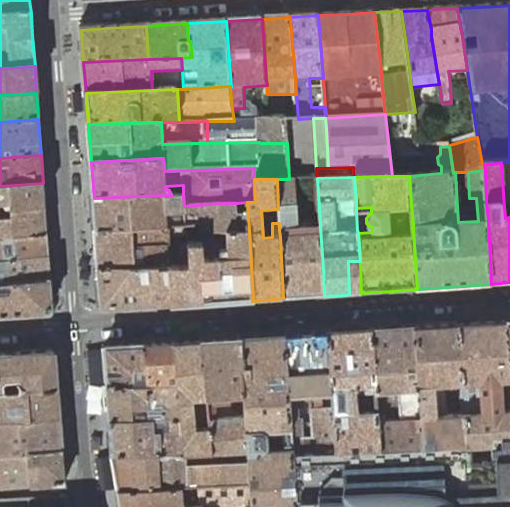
[(289,179),(277,179),(278,209),(279,223),(279,230),(280,237),(283,298),(305,297),(324,296),(323,269),(320,227),(320,222),(314,223),(314,228),(297,230),(296,214),(298,214),(297,207),(298,207),(298,205),(297,206),(296,179),(289,179)]
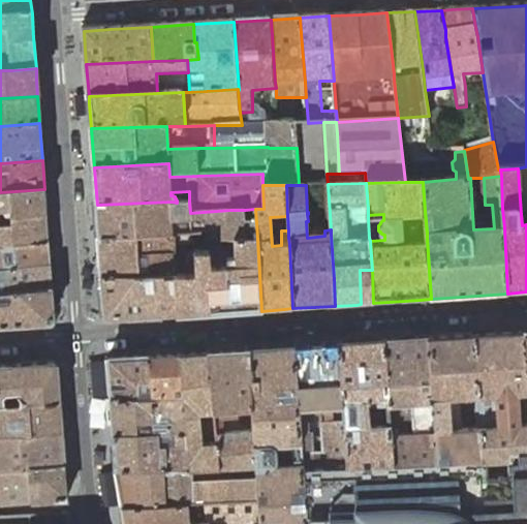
[(0,219),(47,216),(45,203),(44,189),(0,192),(0,219)]
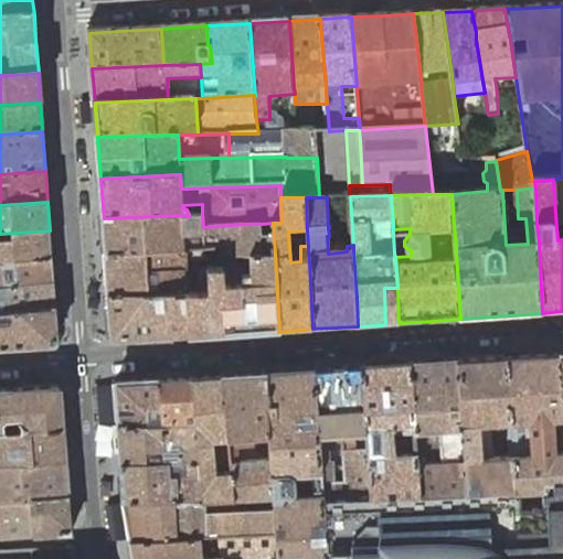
[(183,215),(104,218),(107,257),(163,254),(186,253),(203,251),(223,249),(223,257),(247,256),(252,255),(275,255),(274,237),(273,223),(262,224),(246,224),(203,227),(202,216),(189,216),(183,215)]
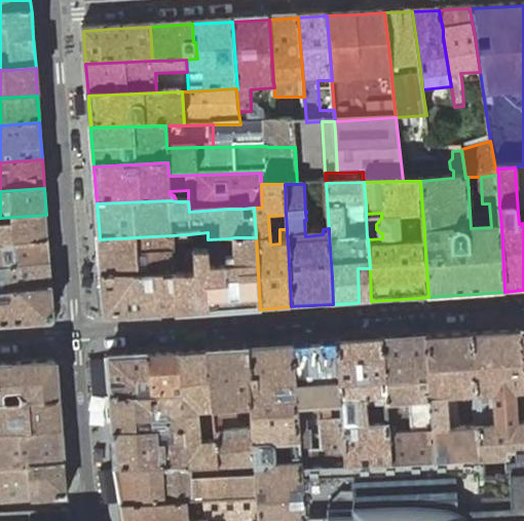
[(47,226),(46,215),(0,218),(0,246),(48,242),(47,226)]
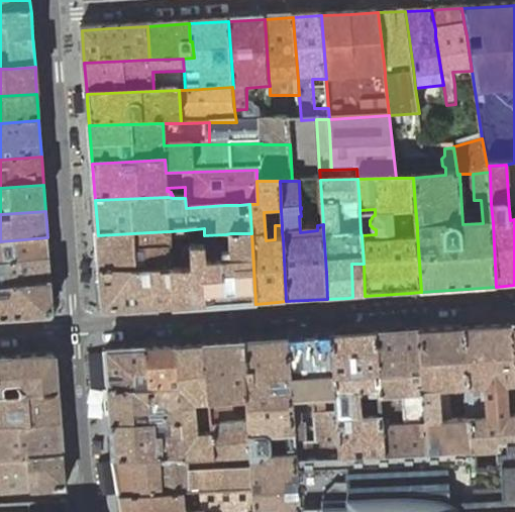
[(149,232),(98,235),(100,273),(172,271),(171,249),(170,241),(187,240),(186,230),(170,231),(149,232)]
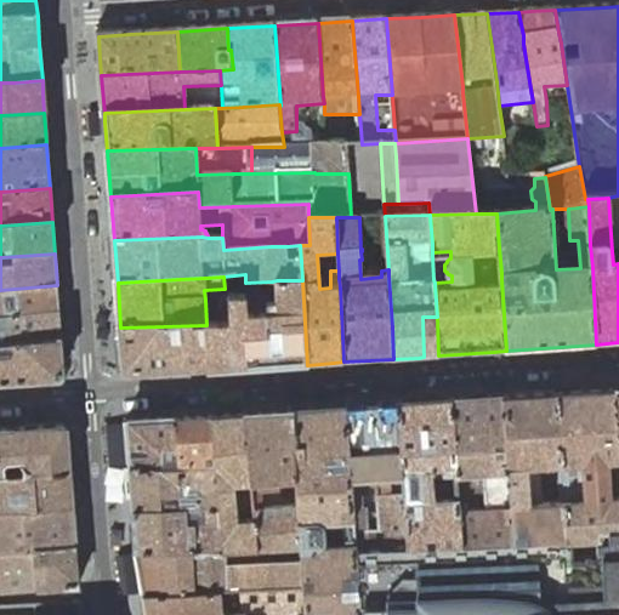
[(307,365),(302,280),(277,280),(272,282),(245,283),(246,297),(248,314),(248,325),(244,324),(246,369),(284,366),(307,365)]
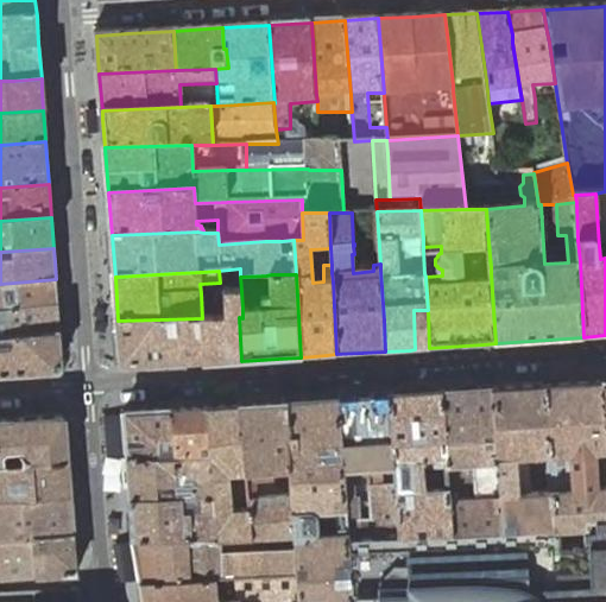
[(57,293),(56,279),(0,284),(0,311),(57,306),(57,293)]
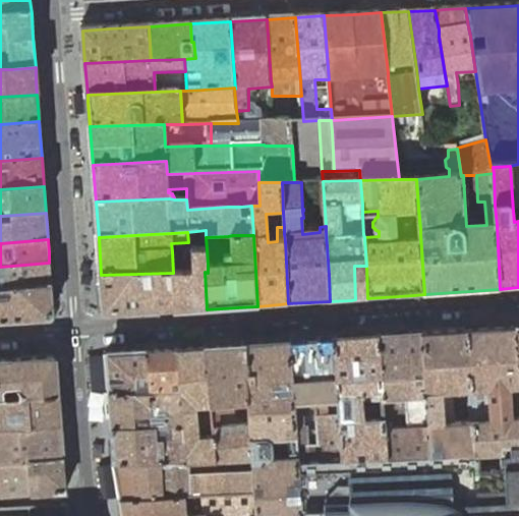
[(208,264),(207,249),(192,249),(194,273),(173,273),(175,312),(195,310),(207,309),(205,272),(208,273),(208,264)]
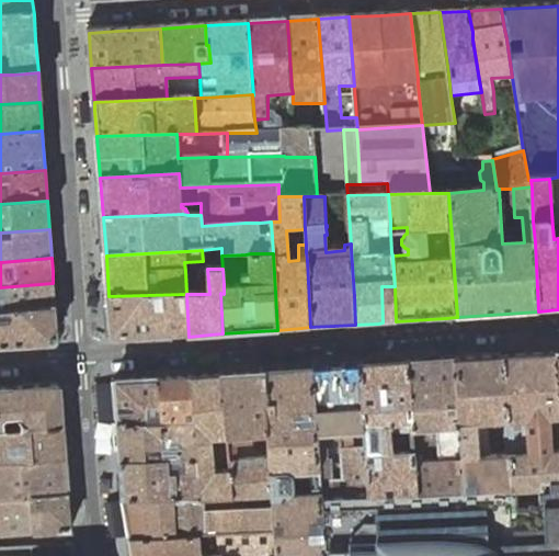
[(0,311),(55,307),(54,295),(53,283),(0,287),(0,311)]
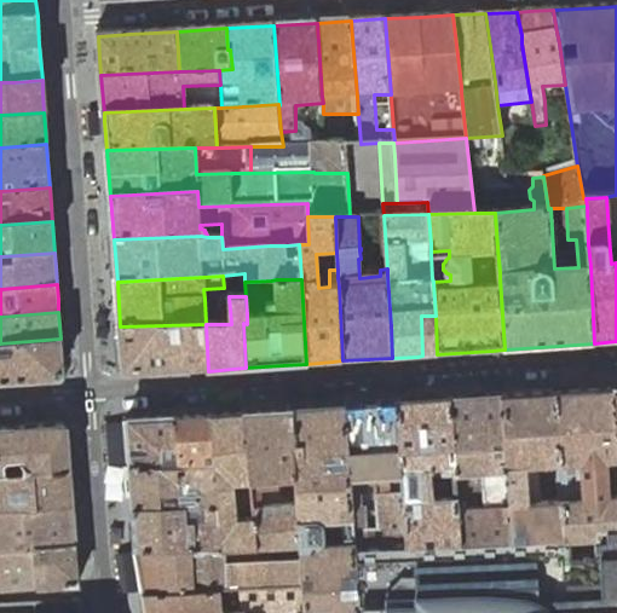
[(421,316),(422,356),(437,354),(436,316),(421,316)]
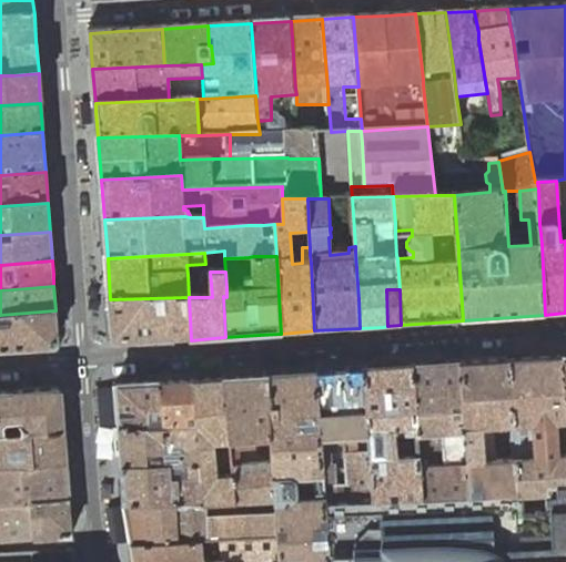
[(189,297),(110,299),(114,345),(169,341),(191,340),(189,297)]
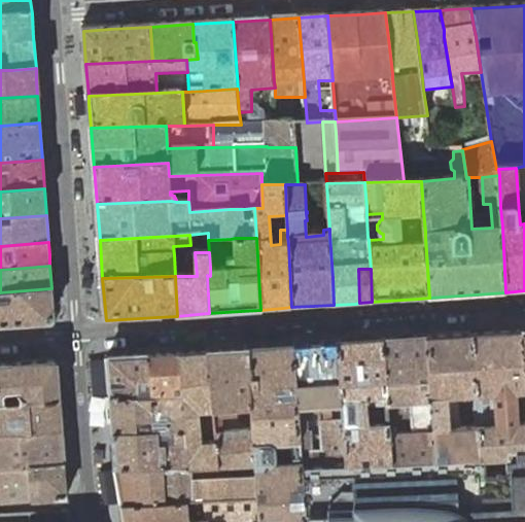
[(51,288),(0,292),(0,326),(53,324),(55,321),(53,302),(51,288)]
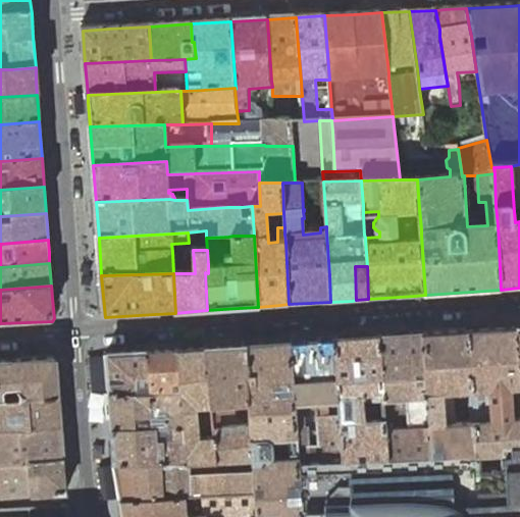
[(519,344),(518,328),(503,329),(484,330),(473,331),(468,331),(472,394),(474,424),(476,455),(492,454),(501,454),(519,452),(519,344)]
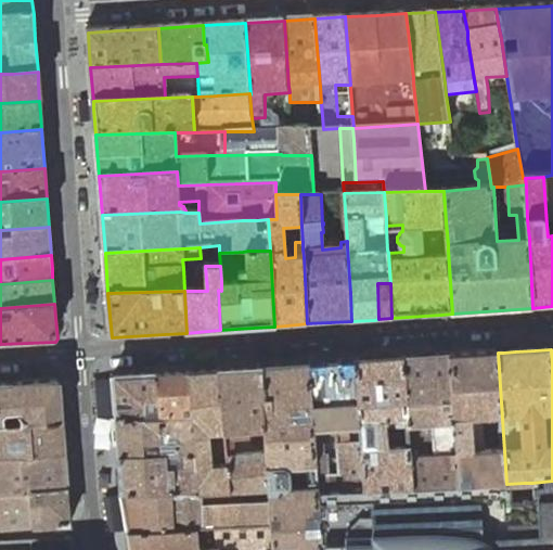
[(474,355),(451,356),(460,486),(494,484),(506,484),(504,451),(483,452),(480,420),(502,419),(498,353),(474,355)]
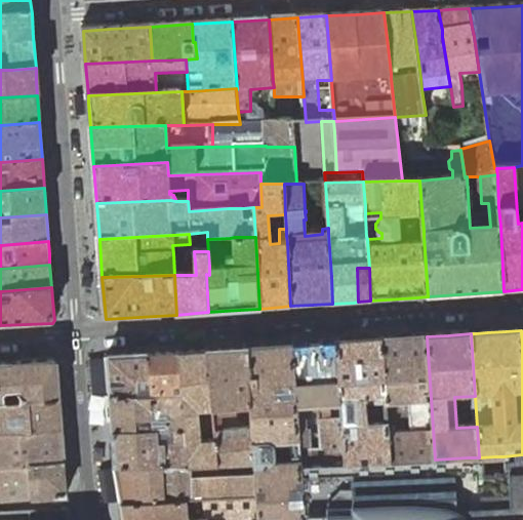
[(402,338),(381,340),(386,397),(386,403),(386,405),(409,404),(410,429),(388,431),(391,462),(412,462),(435,460),(427,336),(402,338)]
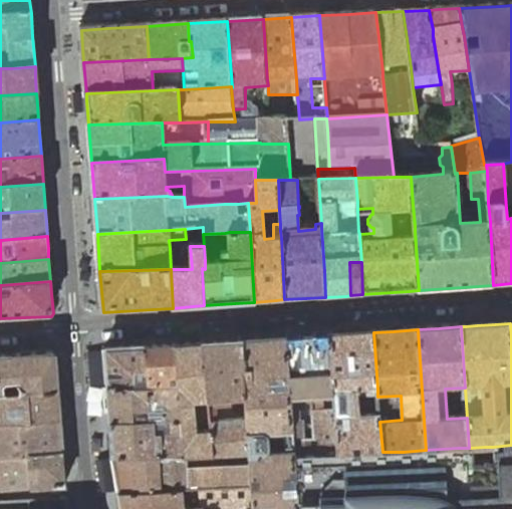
[(349,334),(329,335),(334,396),(334,410),(337,455),(382,452),(379,422),(379,420),(377,397),(377,395),(377,389),(373,332),(349,334)]
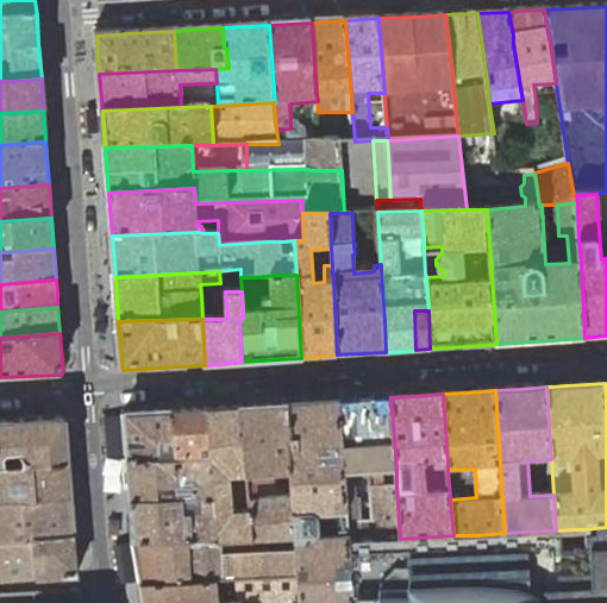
[(349,535),(349,541),(400,539),(396,485),(396,469),(390,397),(363,400),(339,401),(344,472),(345,489),(346,512),(349,535)]
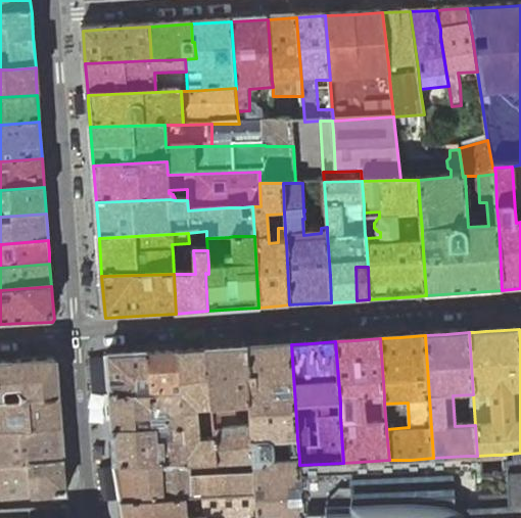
[(257,517),(303,517),(299,465),(299,460),(297,439),(296,420),(295,406),(291,344),(268,346),(247,347),(252,429),(254,462),(254,472),(256,496),(257,517)]
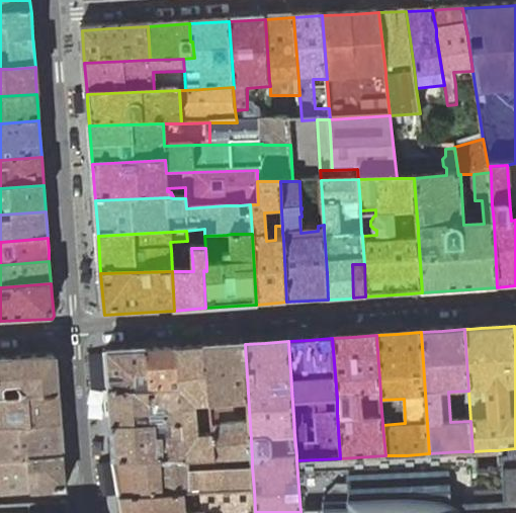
[(215,460),(252,457),(250,425),(245,344),(225,346),(204,347),(210,405),(212,428),(212,435),(215,460)]
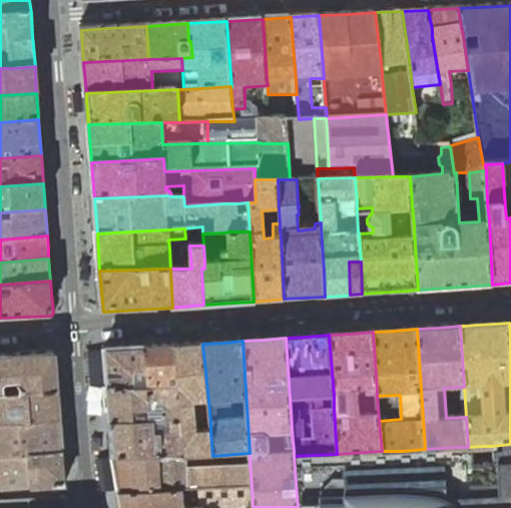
[(181,421),(185,457),(212,456),(210,431),(210,424),(208,401),(202,344),(187,345),(175,346),(178,388),(181,421)]
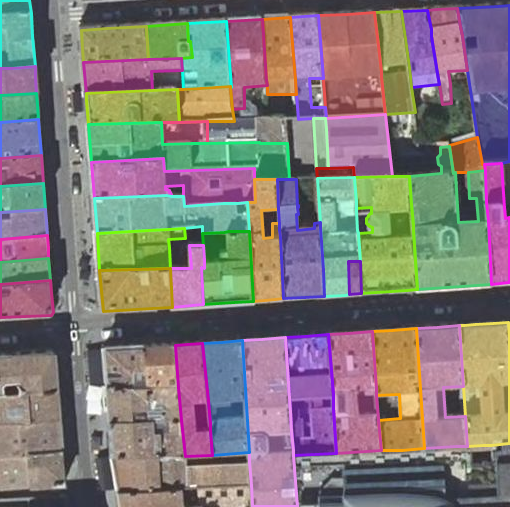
[(149,387),(178,387),(175,345),(156,346),(145,347),(149,387)]
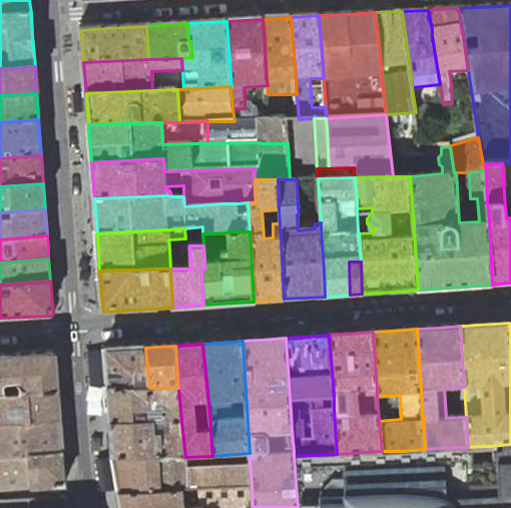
[(105,352),(108,389),(149,388),(145,348),(118,350),(106,351),(105,352)]
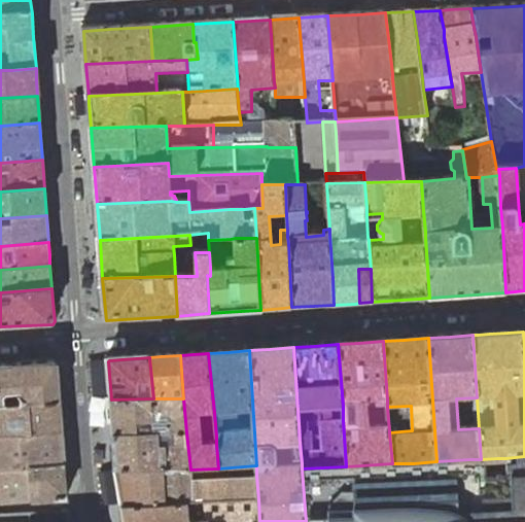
[(56,363),(0,368),(0,406),(61,402),(59,380),(58,366),(56,363)]
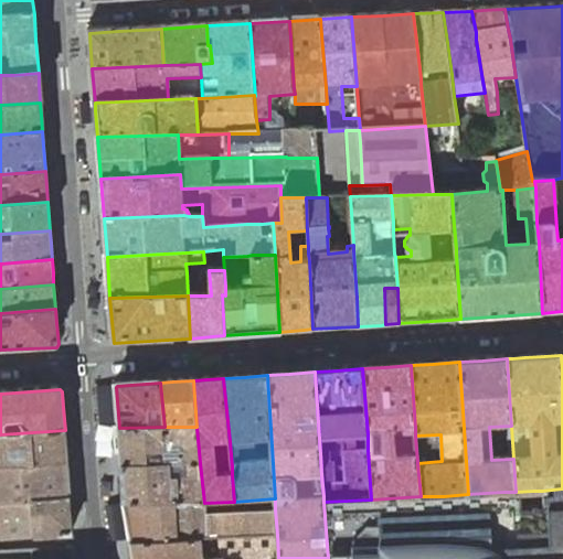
[(119,428),(121,466),(169,464),(171,464),(181,464),(183,464),(200,463),(197,427),(165,427),(119,428)]
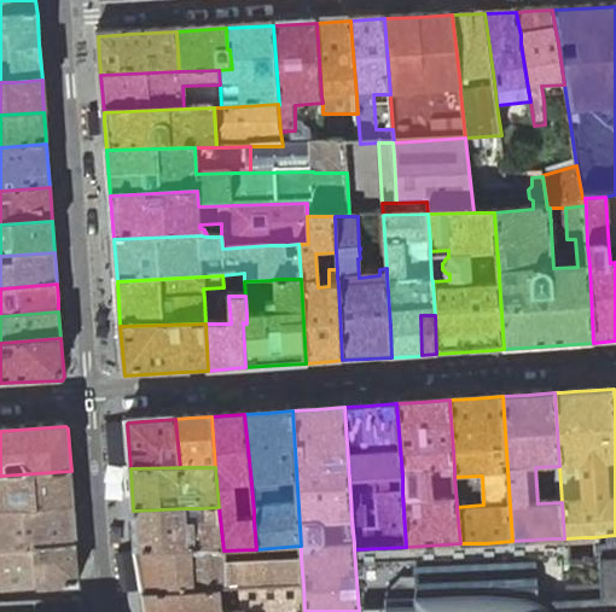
[(0,513),(29,513),(75,508),(73,483),(71,471),(0,476),(0,513)]
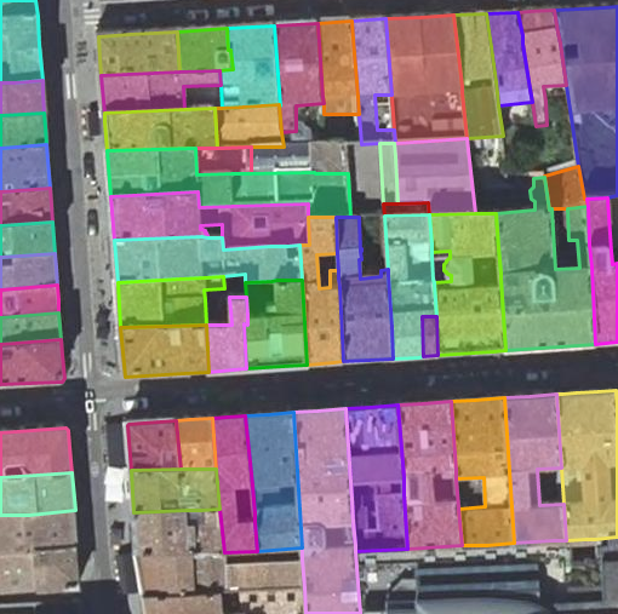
[(133,512),(136,556),(188,554),(224,552),(219,509),(201,510),(199,510),(188,510),(186,510),(133,512)]
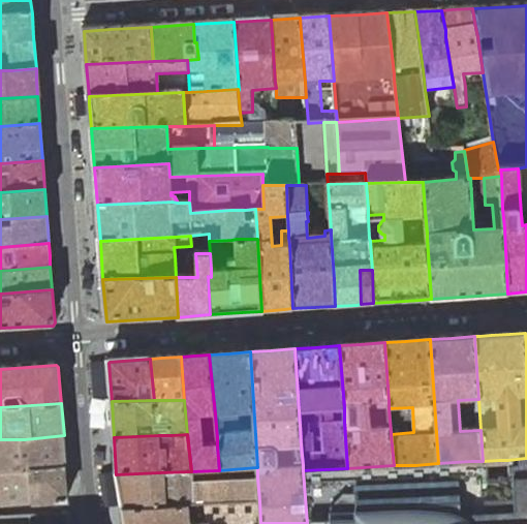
[(65,451),(64,435),(25,439),(0,439),(0,506),(33,504),(30,470),(66,468),(65,451)]
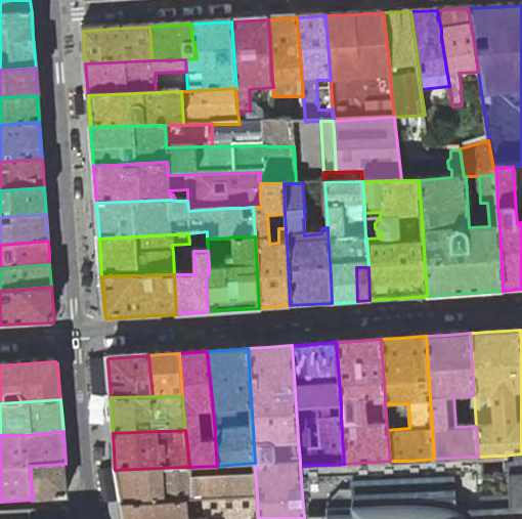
[(521,453),(503,456),(494,456),(478,457),(467,457),(434,459),(411,461),(390,461),(344,464),(300,466),(304,518),(521,518),(521,453)]
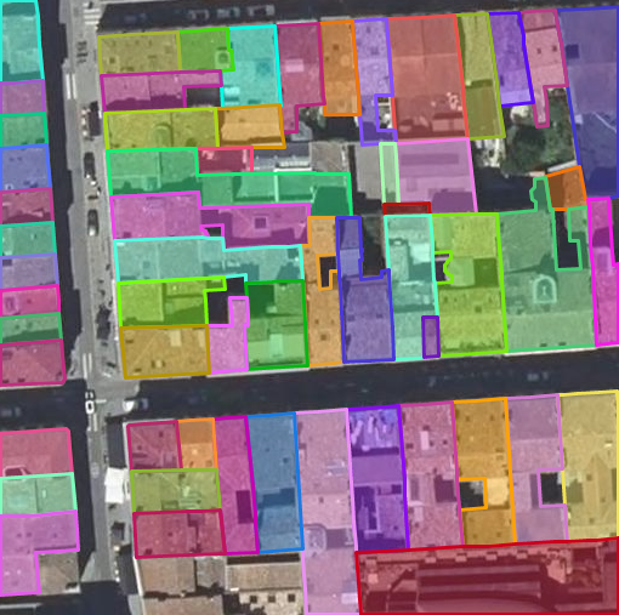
[(136,557),(143,598),(222,594),(222,592),(243,592),(297,588),(305,588),(302,561),(302,548),(257,552),(225,553),(188,554),(136,557)]
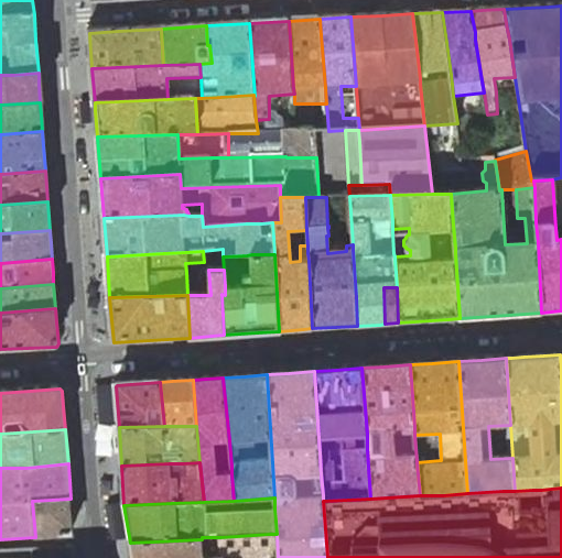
[(72,514),(71,499),(32,501),(35,537),(74,536),(72,514)]
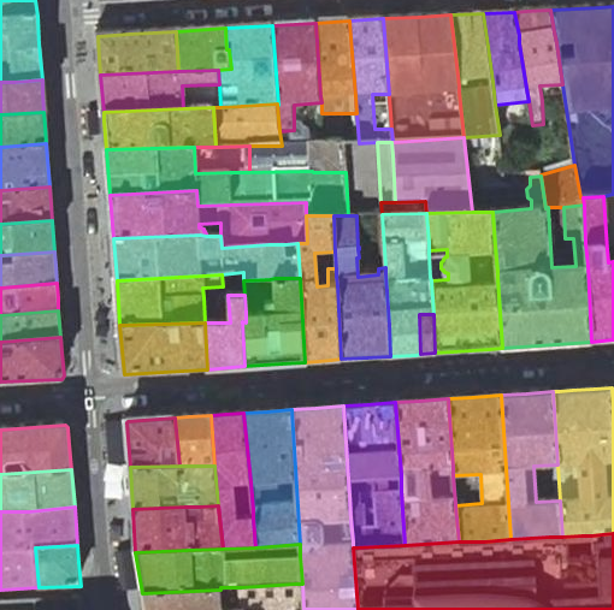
[(142,593),(145,609),(303,609),(302,584),(295,584),(241,587),(220,587),(220,590),(142,593)]
